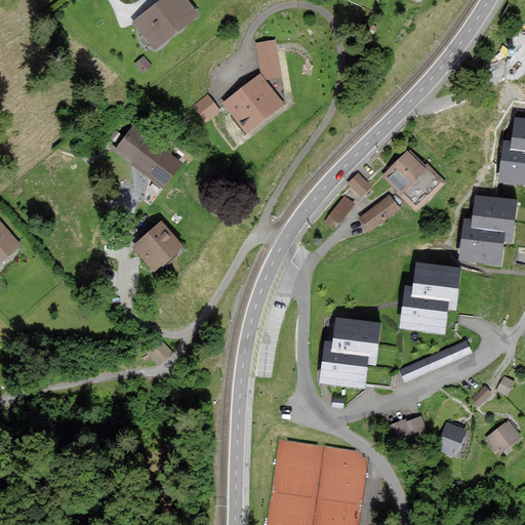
[(197,13),(186,0),(163,0),(136,22),(155,45),(197,13)]
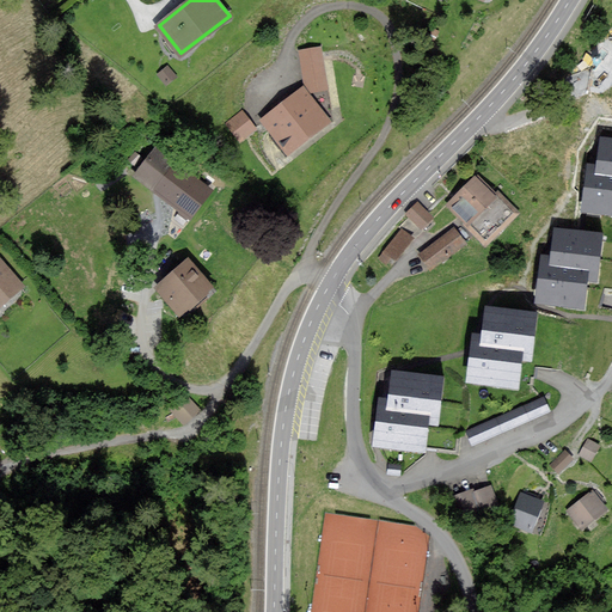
[(307,87),(314,95),(331,91),(324,49),(300,54),(307,87)]
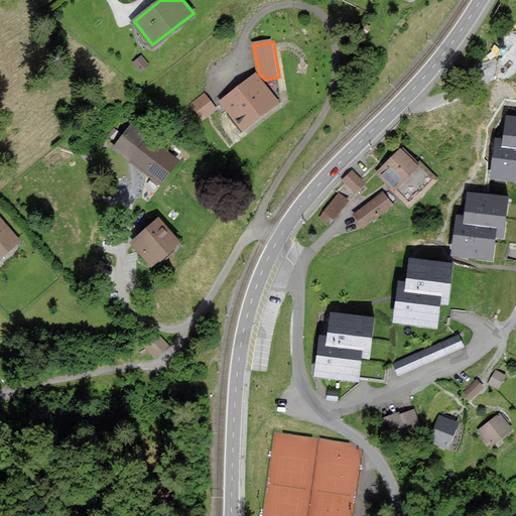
[(150,67),(143,57),(134,65),(141,73),(150,67)]
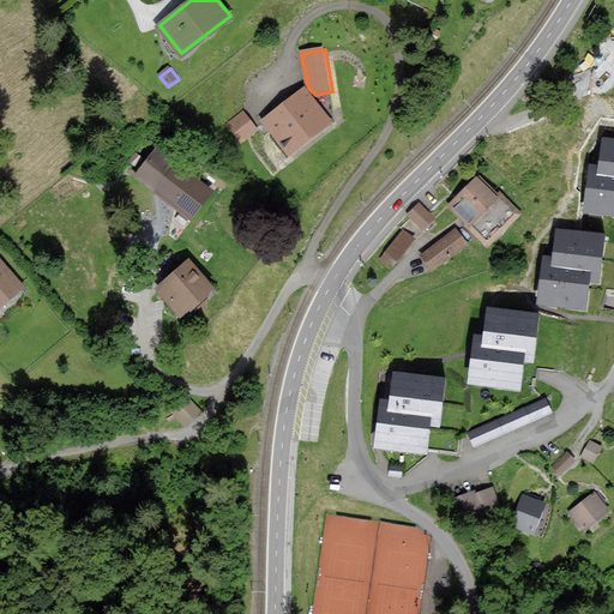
[(336,124),(307,88),(264,122),(294,157),(336,124)]
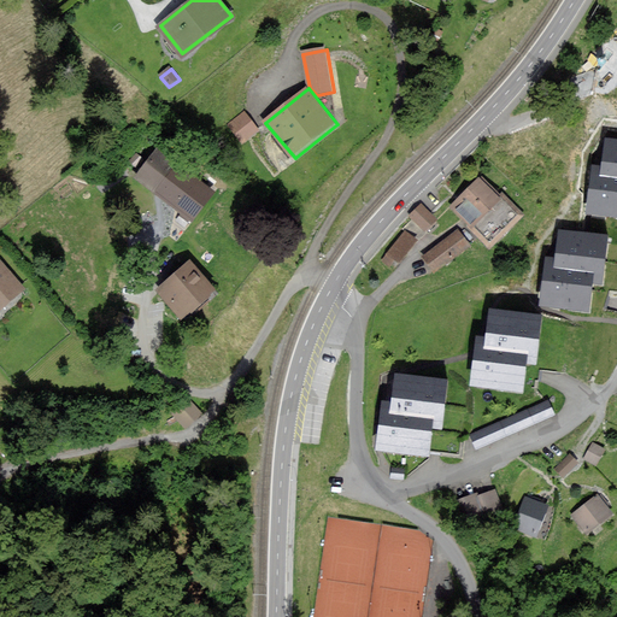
[(262,131),(246,112),(229,125),(245,145),(262,131)]
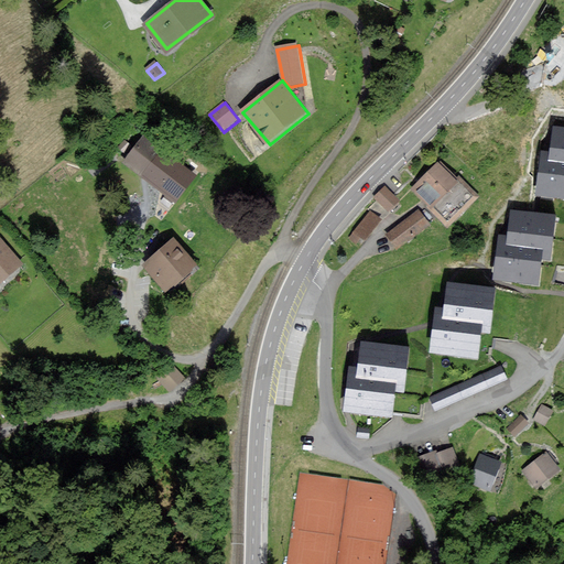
[(537,197),(563,199),(563,127),(554,126),(551,151),(542,150),(537,197)]
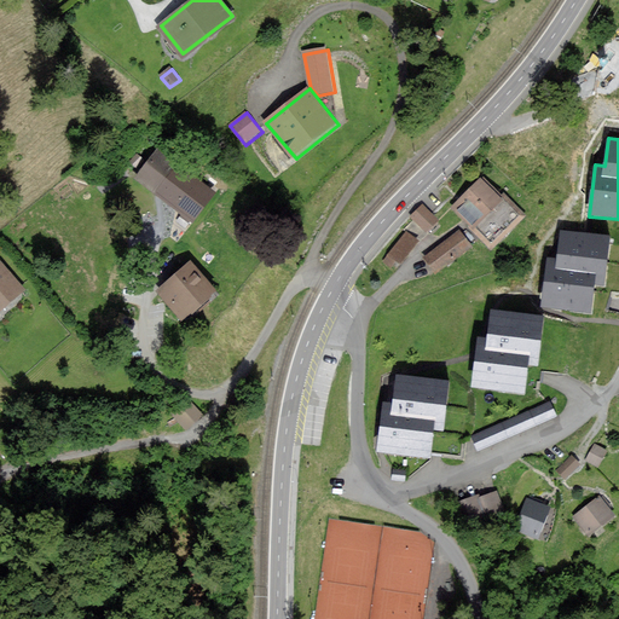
[(160,151),(139,177),(192,218),(212,192),(160,151)]
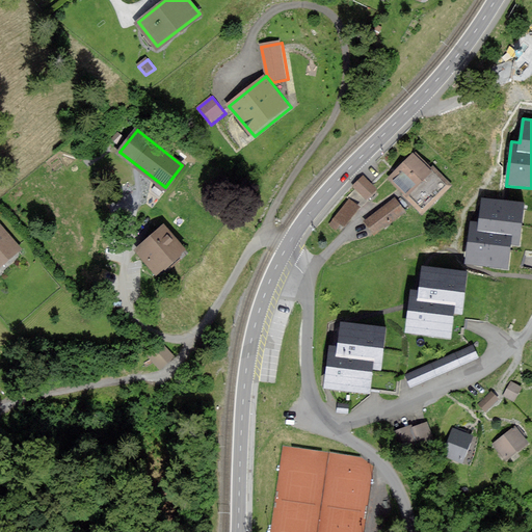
[(416,153),(391,178),(423,211),(449,185),(416,153)]
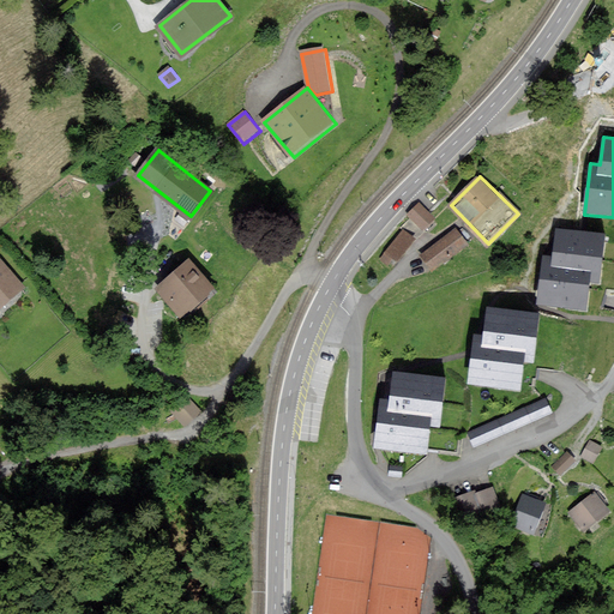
[(419,203),(409,212),(423,227),(433,218),(419,203)]
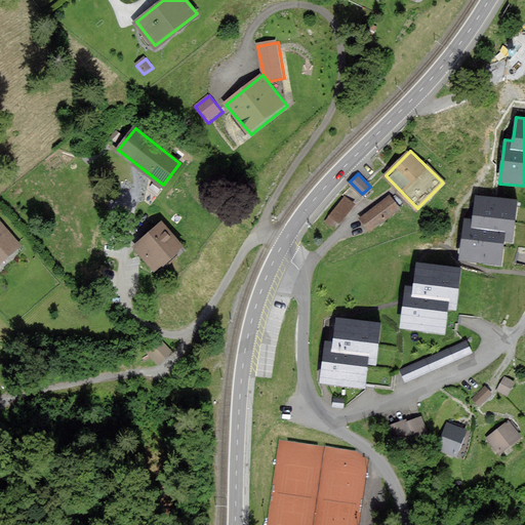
[(524,248),(524,207),(517,207),(518,199),(476,195),(474,217),(463,216),(460,257),(511,263),(512,247),(524,248)]
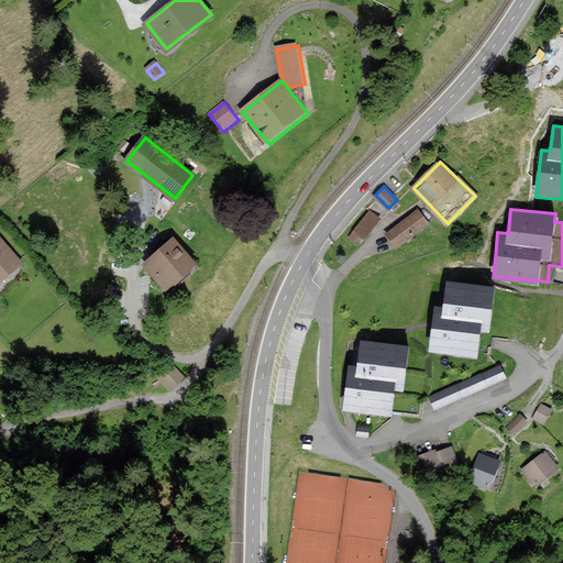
[(354,231),(363,239),(379,219),(371,211),(354,231)]
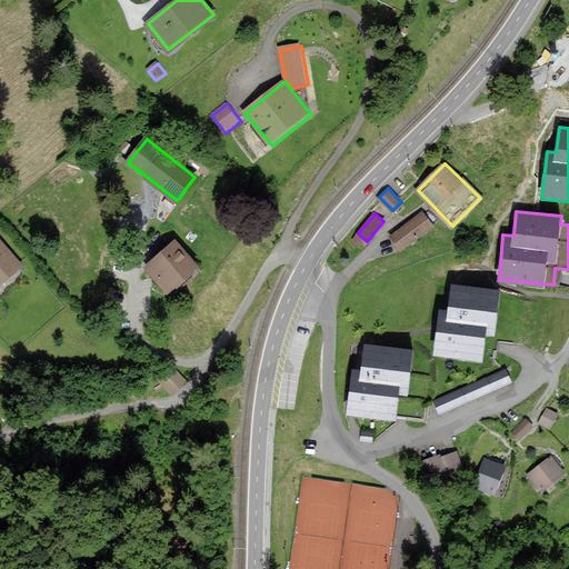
[(392,235),(402,248),(431,226),(422,213),(392,235)]
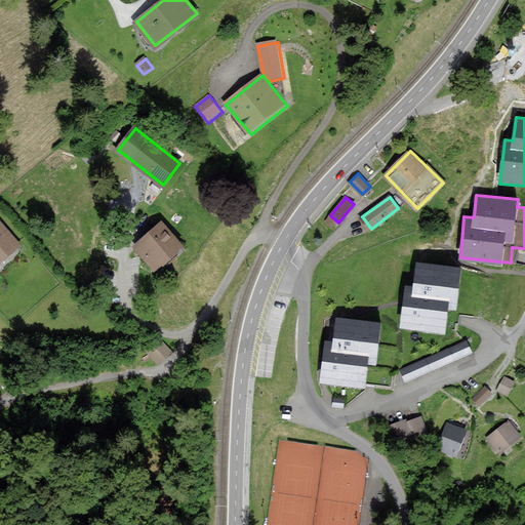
[(0,264),(23,246),(1,219),(0,219),(0,264)]
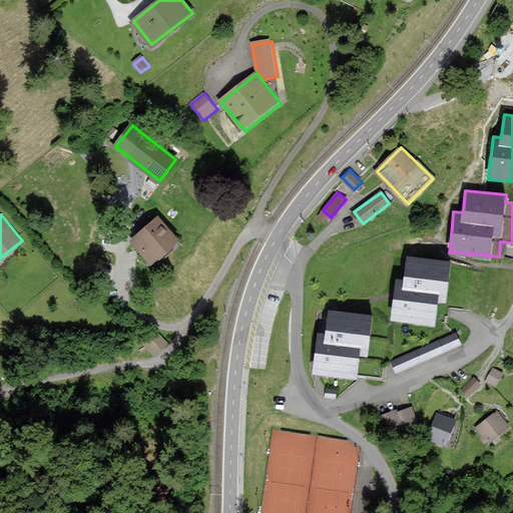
[(176,238),(157,218),(132,240),(151,262),(176,238)]
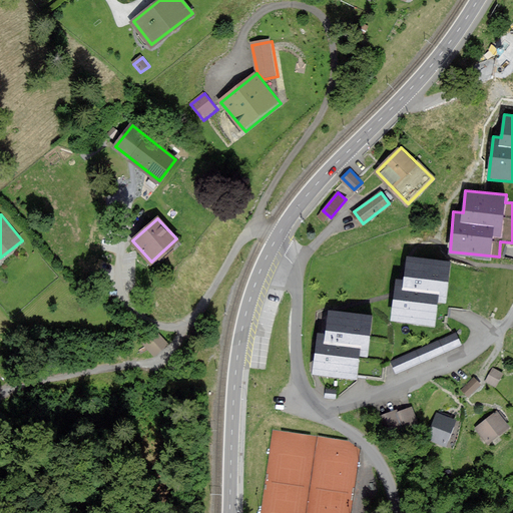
[(446,304),(451,262),(407,257),(405,280),(396,279),(391,321),(436,327),(439,303),(446,304)]
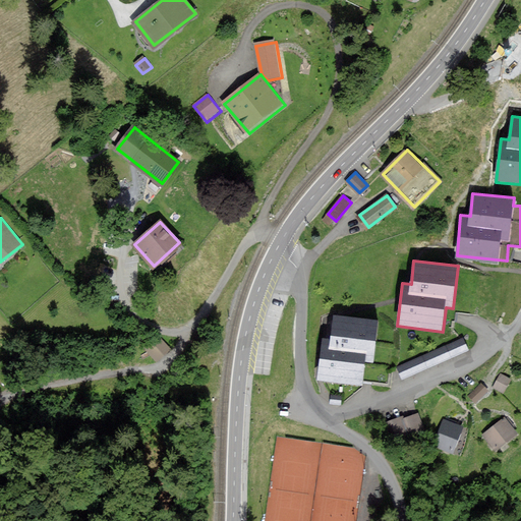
[(373,362),(379,321),(333,315),(330,339),(323,338),(317,378),(362,384),(365,361),(373,362)]
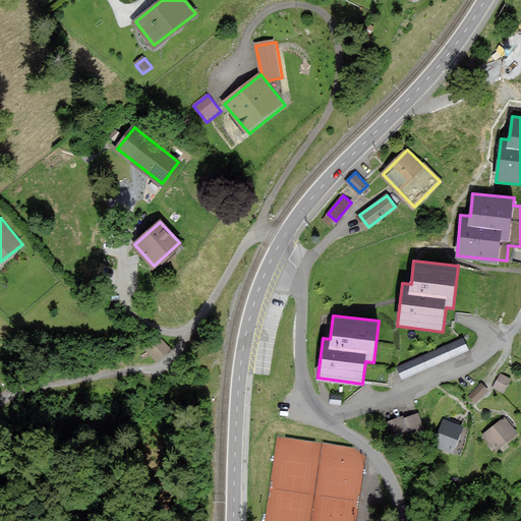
[(402,377),(470,351),(464,337),(396,363),(402,377)]
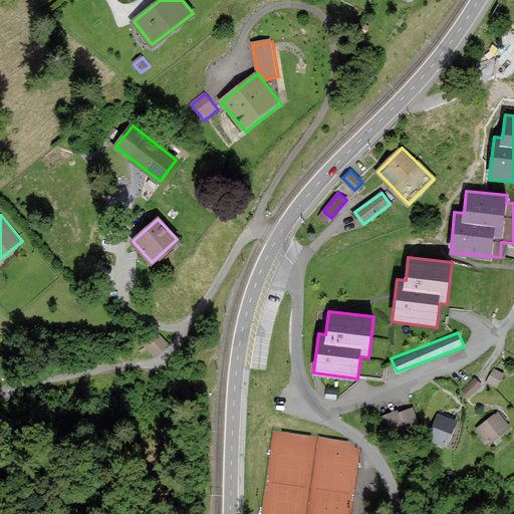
[(487,381),(495,388),(505,373),(496,368),(487,381)]
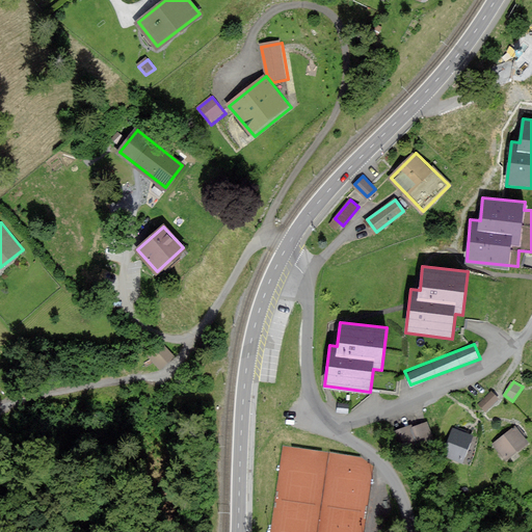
[(478,403),(485,410),(497,398),(489,392),(478,403)]
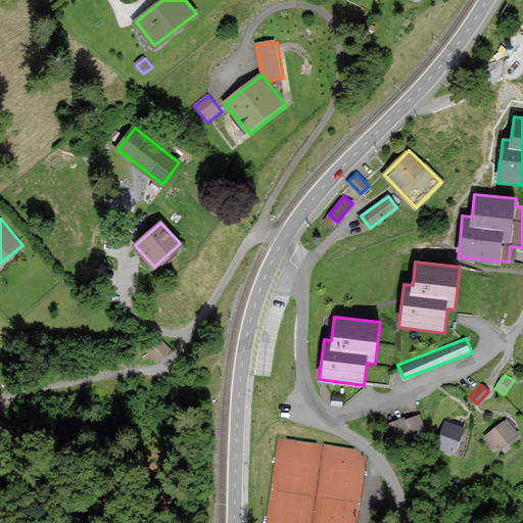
[(425,432),(419,417),(405,422),(403,419),(388,425),(396,443),(425,432)]
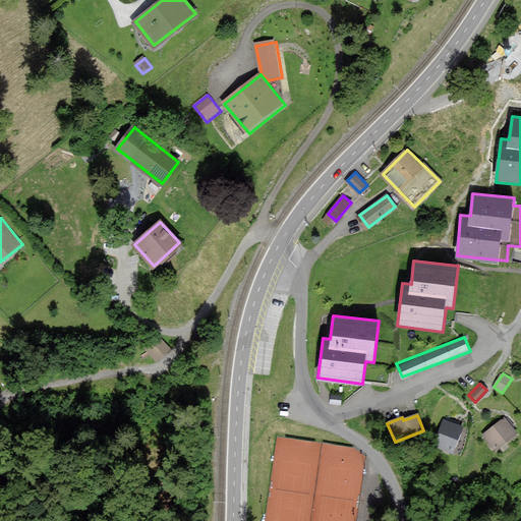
[(482,437),(496,452),(517,433),(504,418),(482,437)]
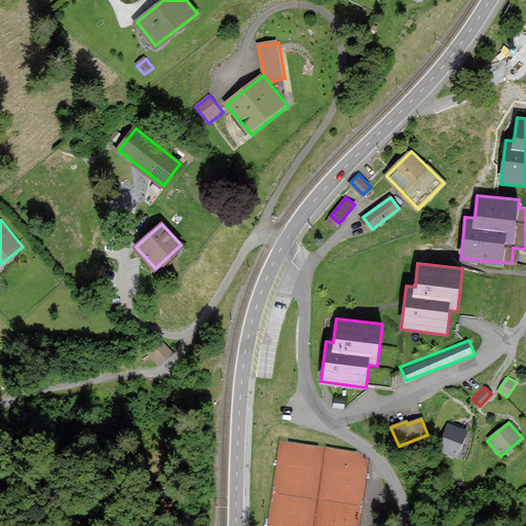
[(441,449),(458,455),(466,431),(449,425),(441,449)]
